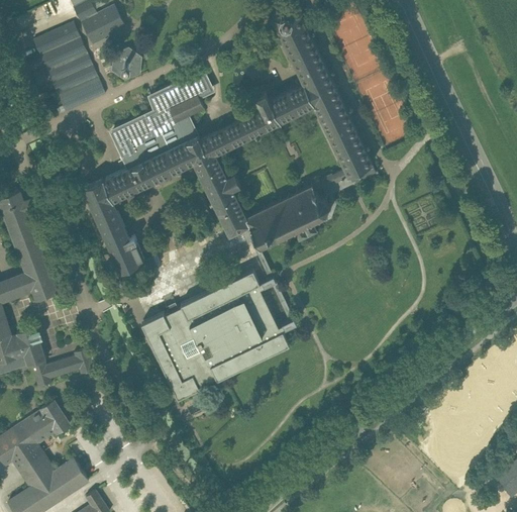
[(115,7),(98,16),(90,1),(74,9),(93,46),(126,29),(115,7)]
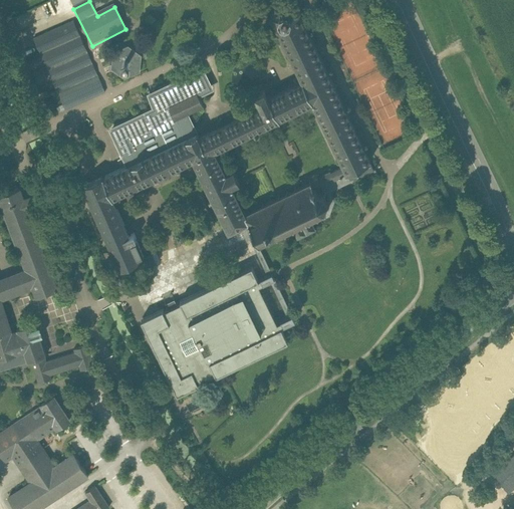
[(188,117),(204,109),(198,98),(211,91),(202,73),(156,95),(158,101),(153,104),(156,112),(112,133),(130,169),(103,182),(103,181),(83,189),(120,272),(145,262),(136,242),(131,244),(112,203),(193,164),(229,235),(243,228),(248,226),(247,224),(325,186),(330,195),(375,173),(375,171),(373,172),(298,17),(296,18),(294,13),(292,13),(289,14),(288,10),(271,19),(303,84),(268,101),(265,95),(263,94),(257,97),(256,99),(262,110),(200,141),(198,137),(197,137),(188,117)]
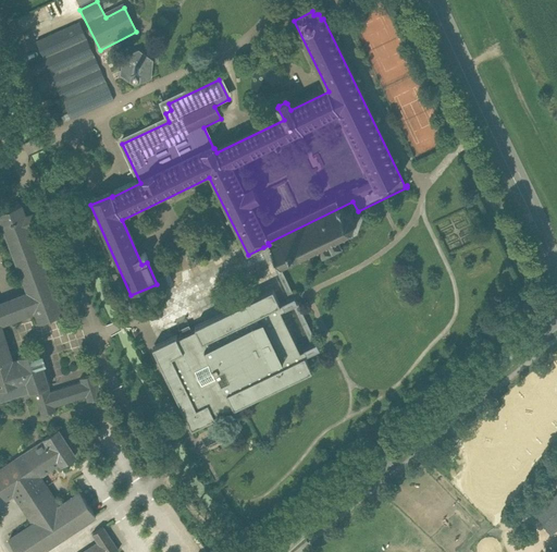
[(79,26),(37,46),(71,123),(114,105),(79,26)]
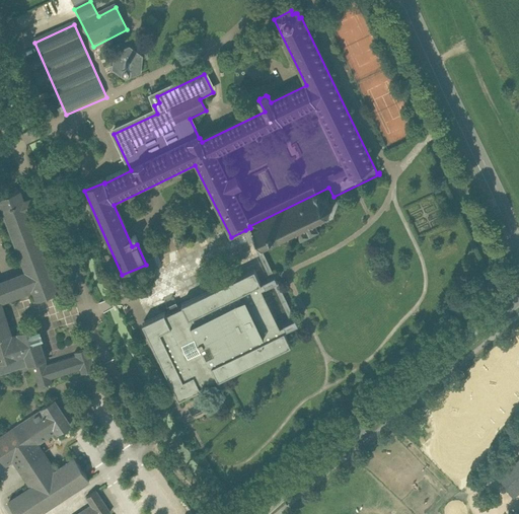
[(130,50),(115,56),(113,73),(126,83),(142,76),(143,59),(130,50)]
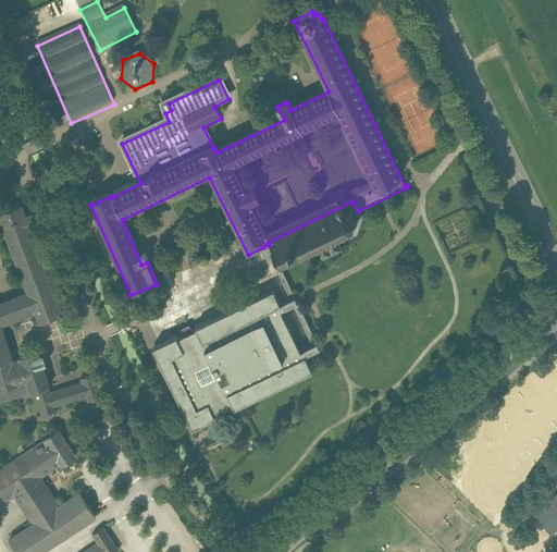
[(38,83),(42,94),(52,89),(48,78),(38,83)]
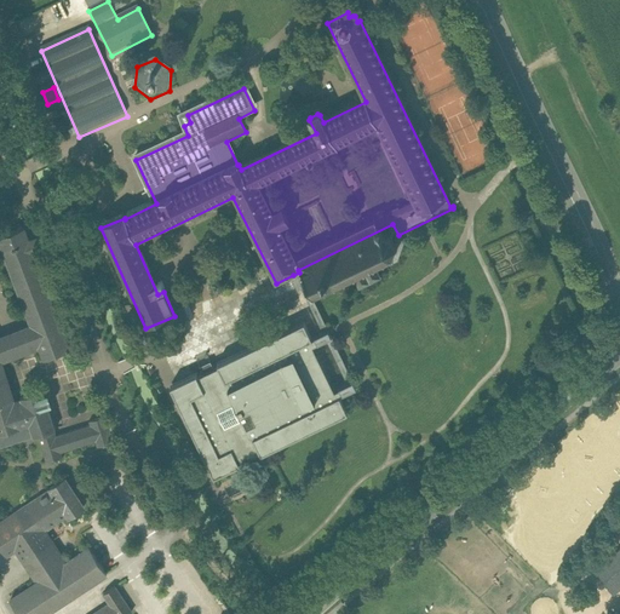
[(392,224),(298,270),(299,273),(302,274),(313,294),(311,297),(313,298),(314,294),(316,293),(317,296),(320,297),(322,296),(322,293),(321,291),(323,290),(325,292),(327,292),(325,288),(333,285),(334,288),(337,287),(334,283),(343,280),(344,283),(346,282),(344,279),(352,275),(359,288),(359,290),(360,291),(361,288),(369,285),(371,287),(372,286),(371,283),(379,280),(382,280),(382,279),(380,279),(378,274),(397,264),(403,247),(399,235),(392,224)]
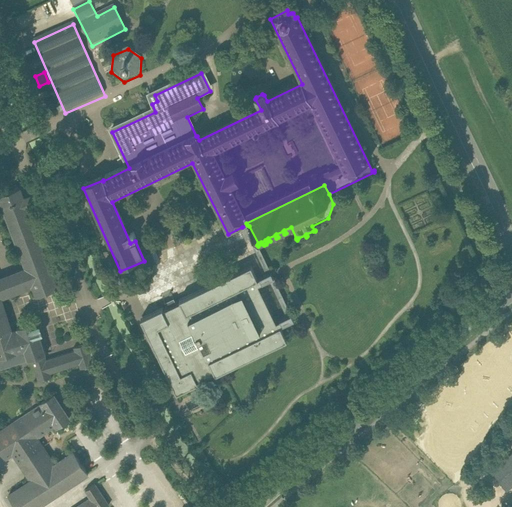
[(1,194),(0,194),(0,209),(2,209),(28,275),(0,285),(0,371),(20,365),(21,366),(31,363),(45,359),(46,358),(36,326),(11,333),(1,301),(33,289),(37,299),(57,292),(27,211),(35,208),(32,199),(24,202),(20,192),(2,198),(1,194)]
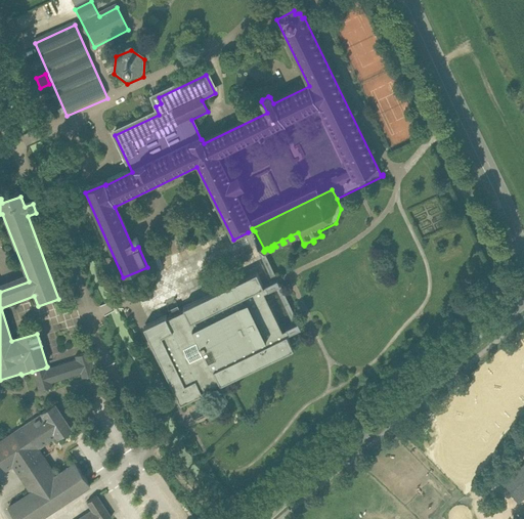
[(187,308),(184,310),(184,312),(182,313),(167,320),(166,318),(144,330),(181,405),(203,395),(202,393),(219,385),(220,386),(294,351),(288,337),(301,331),(264,252),(263,251),(264,249),(255,231),(253,230),(248,232),(273,285),(264,289),(257,274),(187,308)]
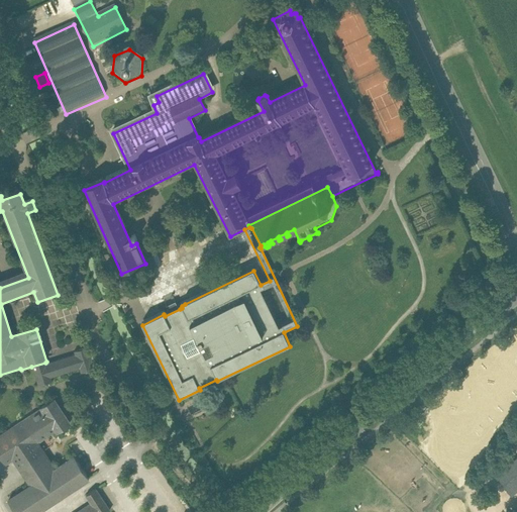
[(75,357),(46,367),(45,363),(31,367),(38,389),(53,384),(52,381),(80,372),(81,376),(95,372),(88,350),(74,354),(75,357)]
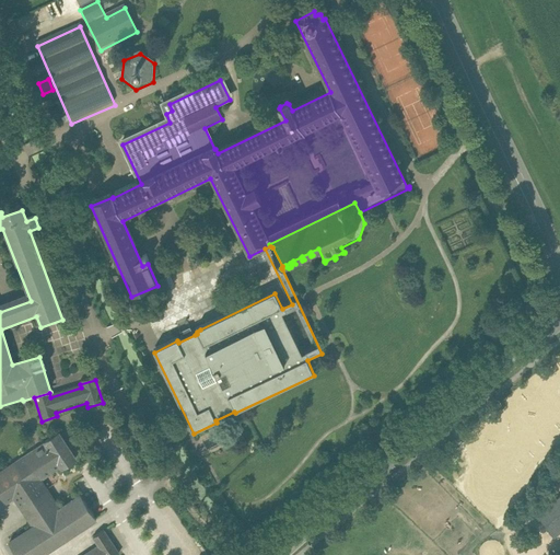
[(60,512),(41,484),(61,470),(62,472),(76,463),(58,436),(45,446),(46,447),(0,477),(0,497),(6,507),(14,501),(34,530),(32,531),(32,530),(30,532),(30,533),(10,546),(15,554),(49,554),(71,540),(71,541),(73,540),(73,539),(96,523),(81,499),(63,510),(63,509),(61,511),(60,512)]
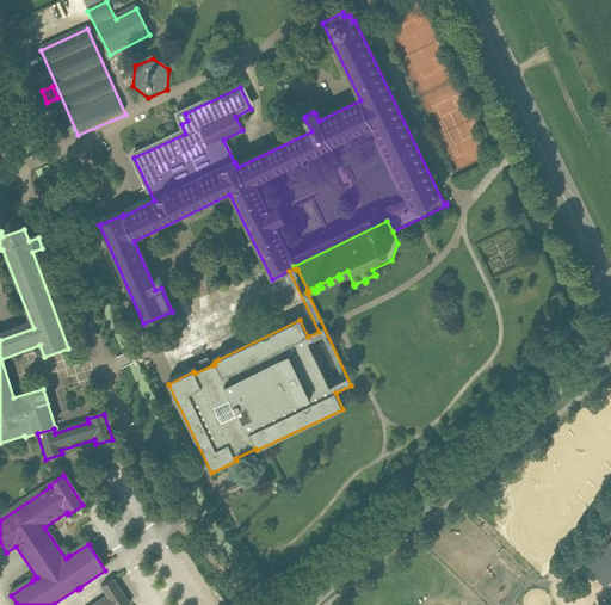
[(610,543),(585,566),(605,588),(610,582),(610,543)]
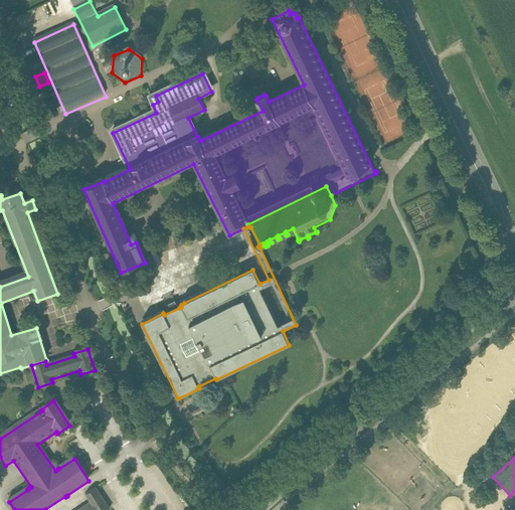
[(92,505),(84,509),(109,509),(96,491),(86,497),(92,505)]
